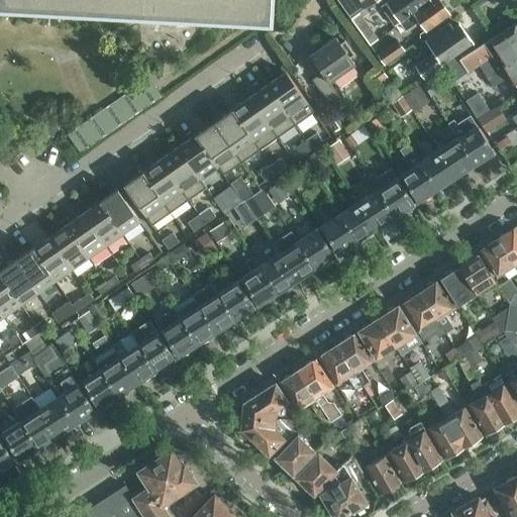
[(0,0),(0,8),(147,17),(147,19),(158,23),(169,24),(180,24),(191,21),(191,19),(270,23),(270,22),(270,0),(0,0)]
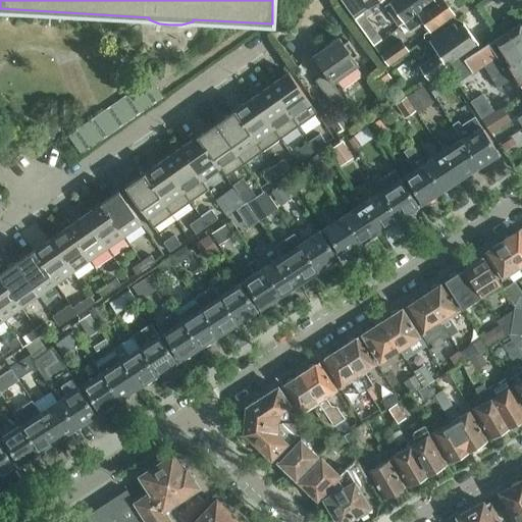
[(349,0),(359,14),(367,8),(367,9),(379,0),(349,0)]
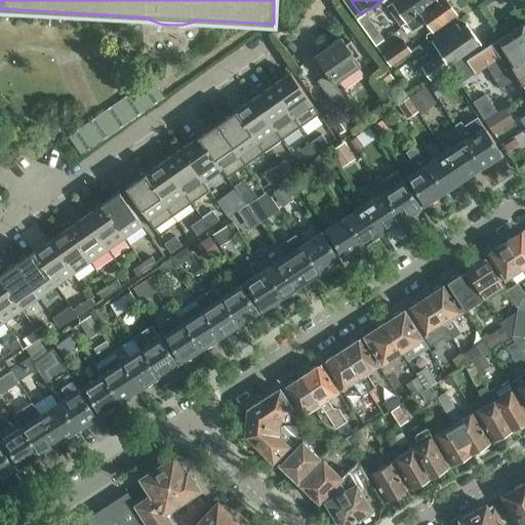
[(394,0),(387,6),(401,26),(437,0),(436,0),(394,0)]
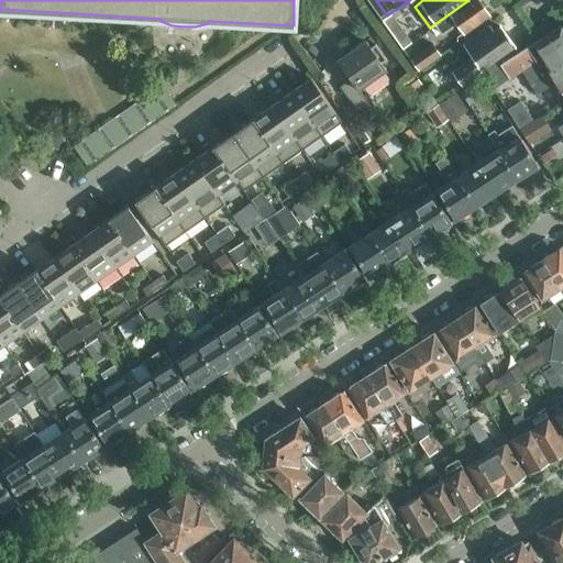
[(470,0),(435,25),(441,33),(455,23),(463,34),(489,14),(478,0),(470,0)]
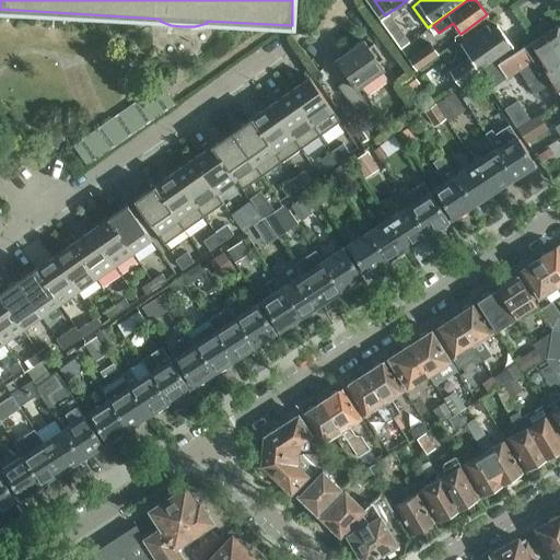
[(380,20),(400,48),(409,43),(388,14),(380,20)]
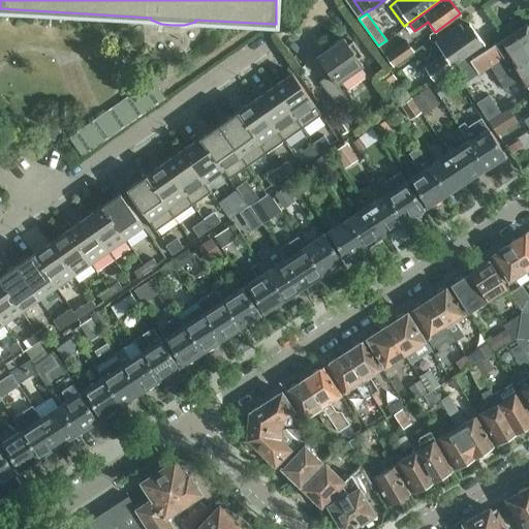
[(460,23),(434,41),(443,54),(425,67),(434,81),(453,67),(452,66),(484,43),(469,24),(463,28),(460,23)]
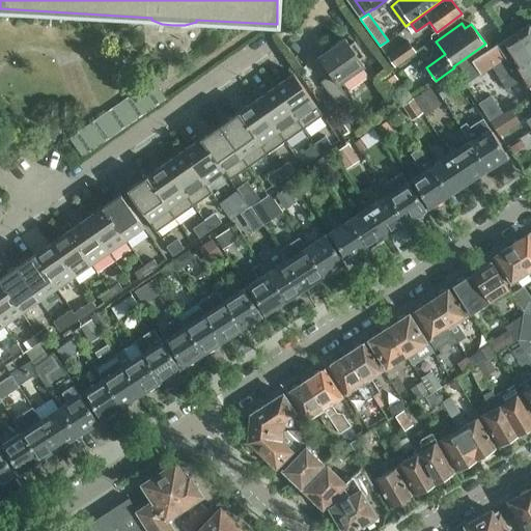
[(492,65),(500,79),(530,58),(530,23),(529,23),(472,59),(469,55),(454,66),(466,84),(480,73),(492,65)]
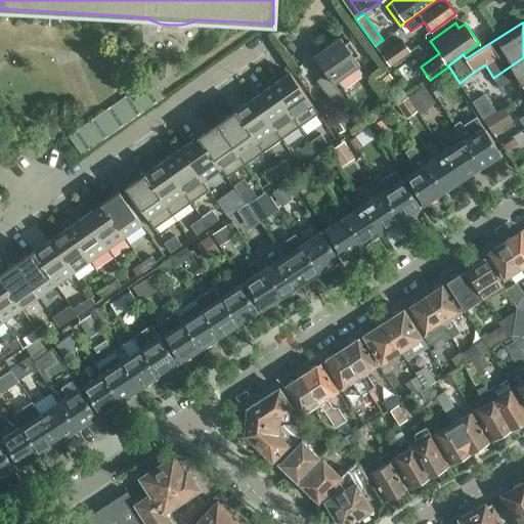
[(314,56),(325,74),(316,81),(333,104),(344,97),(334,83),(359,64),(355,58),(359,55),(349,41),(345,44),(341,38),(314,56)]
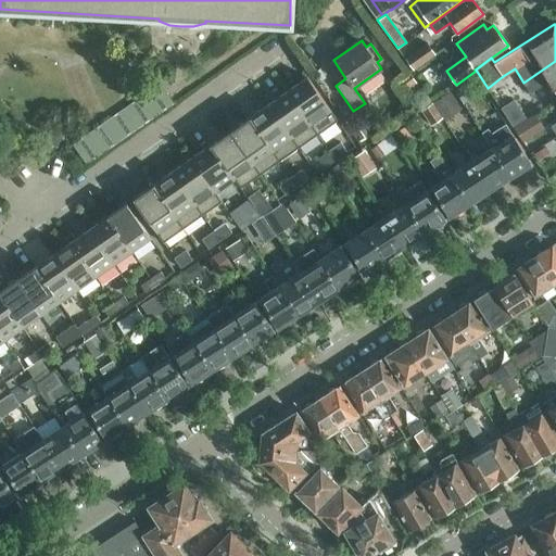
[(427,42),(405,59),(413,70),(436,53),(427,42)]
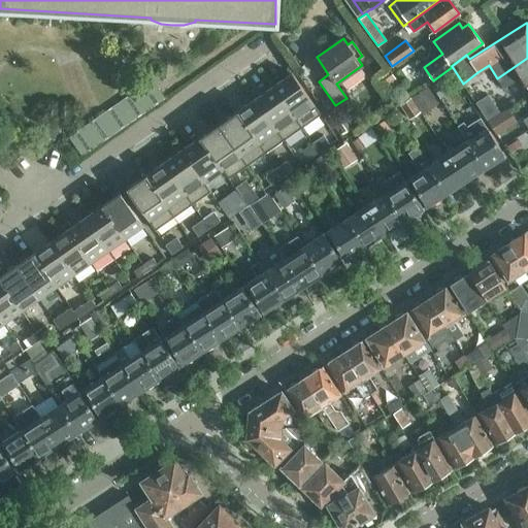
[(527,58),(497,78),(503,88),(521,76),(527,88),(527,58)]
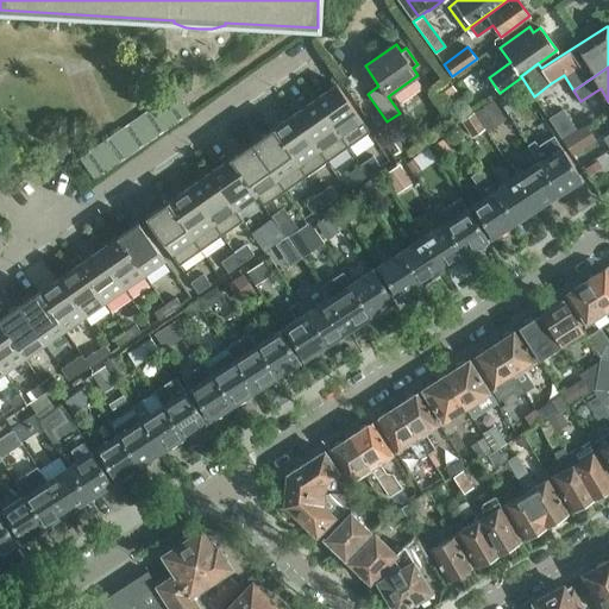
[(337,83),(315,99),(349,146),(370,132),(337,83)]
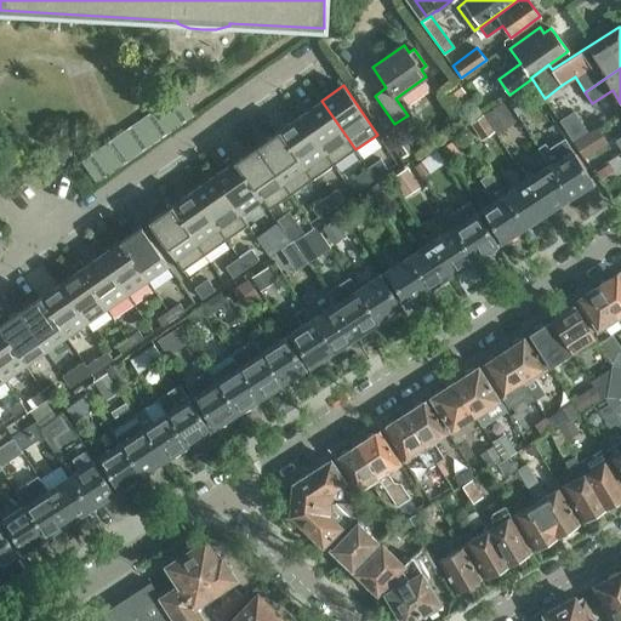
[(180,93),(81,163),(96,182),(194,114),(180,93)]
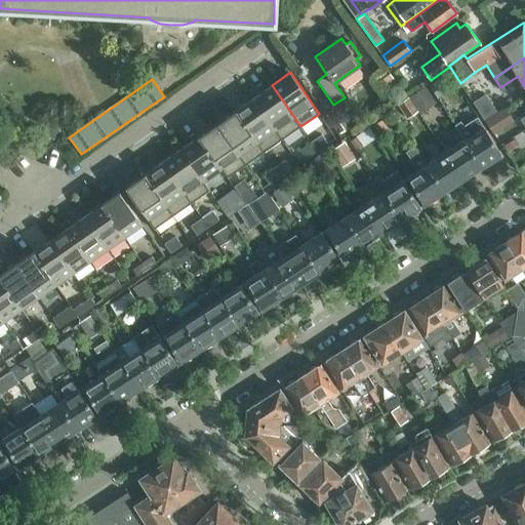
[(272,85),(253,98),(282,139),(300,126),(272,85)]
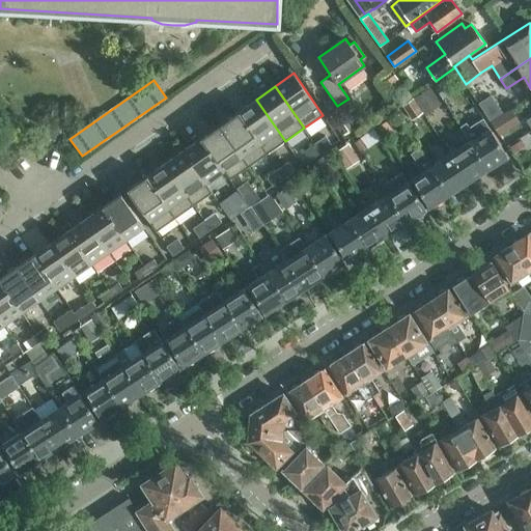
[(256,100),(238,112),(267,154),(285,141),(256,100)]
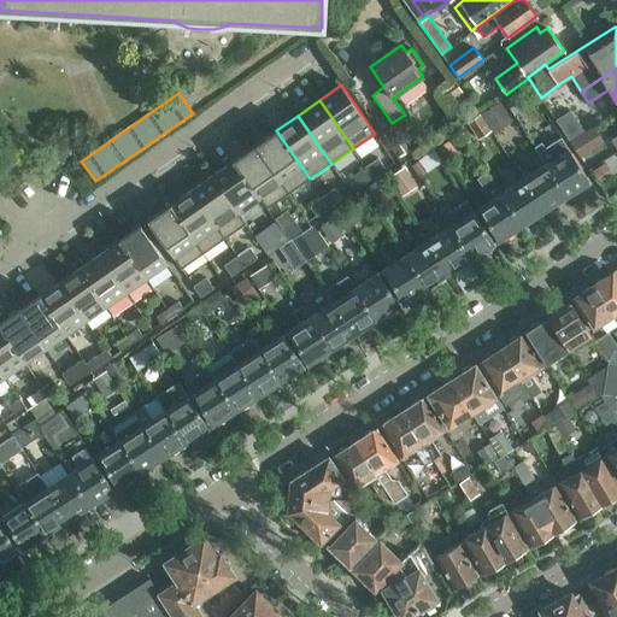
[(604,142),(593,125),(574,137),(585,154),(604,142)]
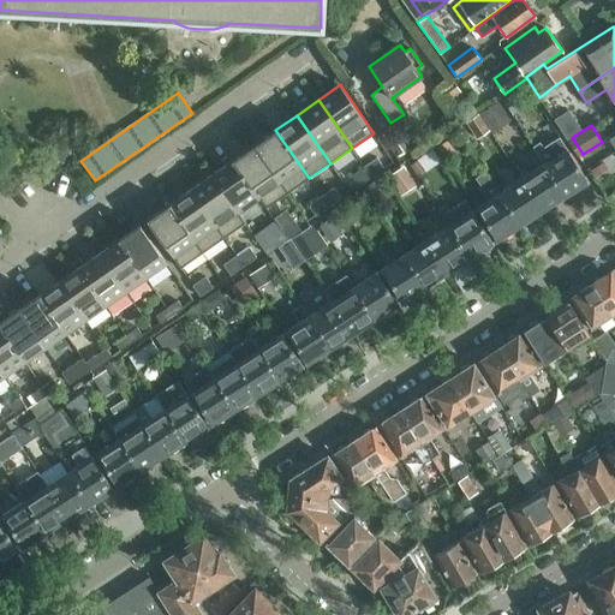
[(275,130),(254,144),(288,193),(309,178),(275,130)]
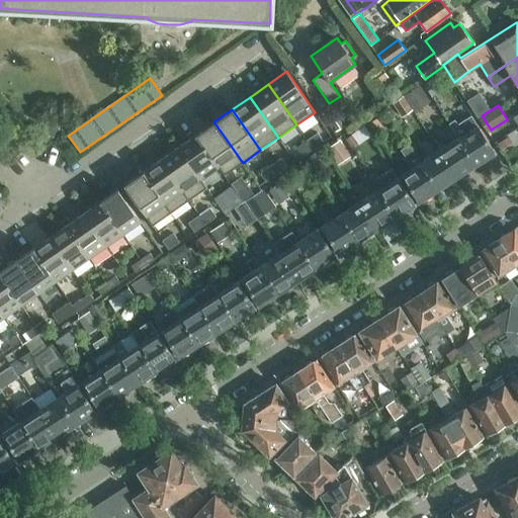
[(448,123),(458,138),(476,164),(483,159),(484,161),(494,155),(493,153),(495,152),(470,115),(456,124),(453,120),(448,123)]
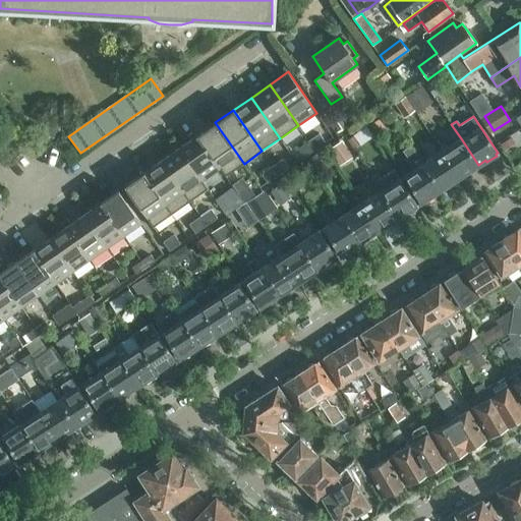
[(197,135),(221,168),(226,176),(244,164),(215,122),(197,135)]
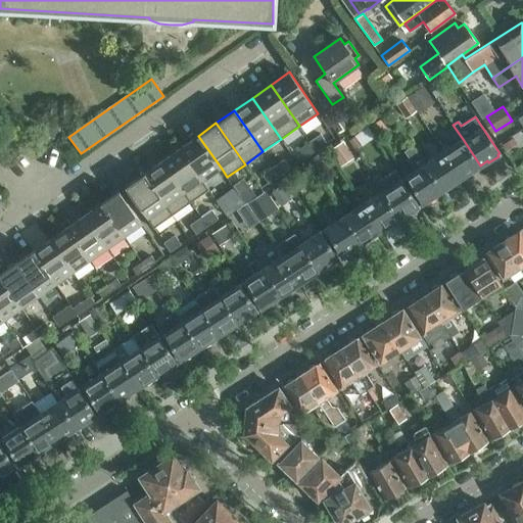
[(59,126),(47,124),(45,136),(58,138),(59,126)]
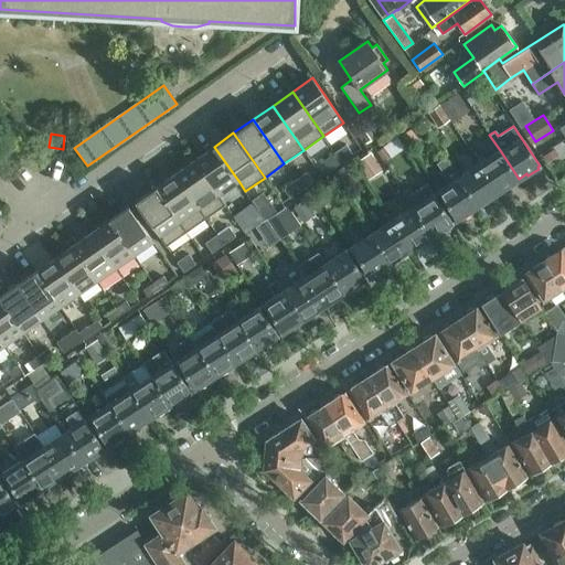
[(376,149),(385,164),(395,159),(386,144),(376,149)]
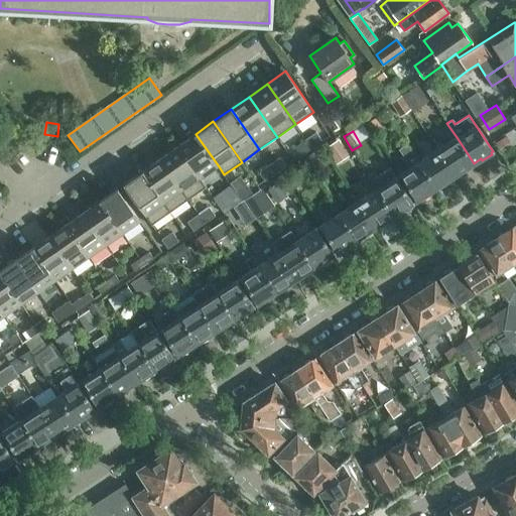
[(316,132),(306,139),(312,148),(323,141),(316,132)]
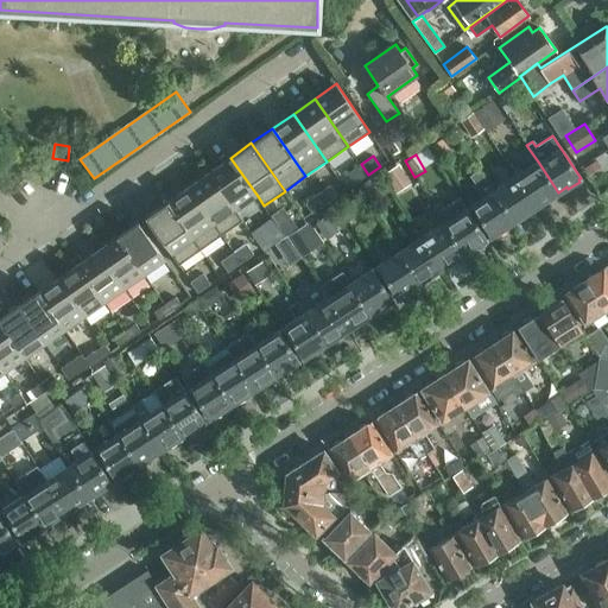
[(230,158),(209,172),(236,211),(258,196),(230,158)]
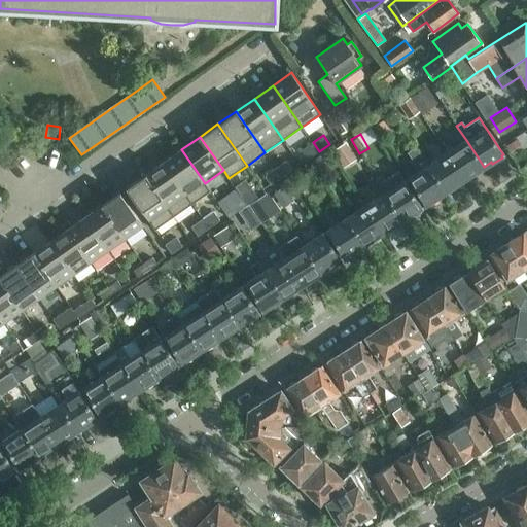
[(514,139),(504,145),(507,149),(517,143),(514,139)]
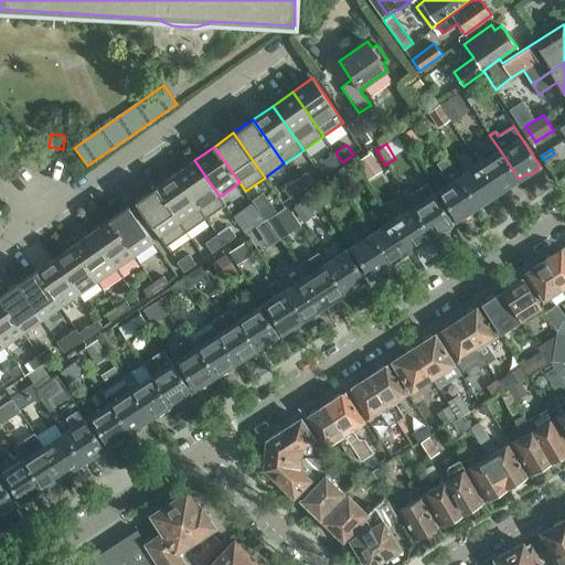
[(500,150),(479,163),(498,193),(505,187),(508,189),(518,182),(516,180),(519,179),(500,150)]
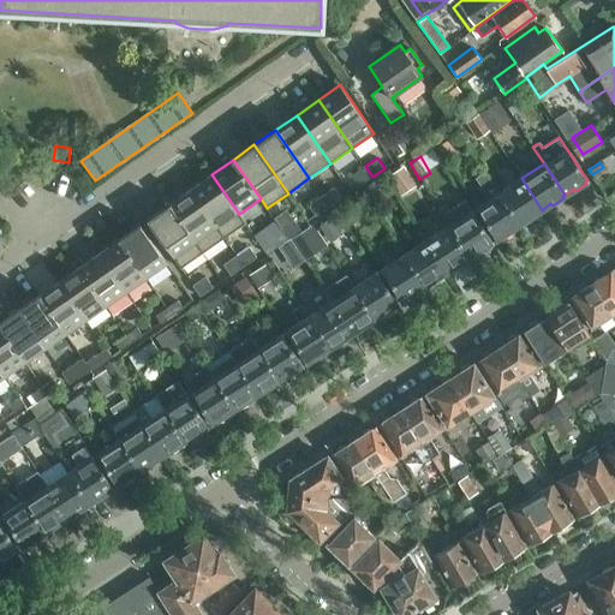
[(372,177),(365,166),(351,175),(359,186),(372,177)]
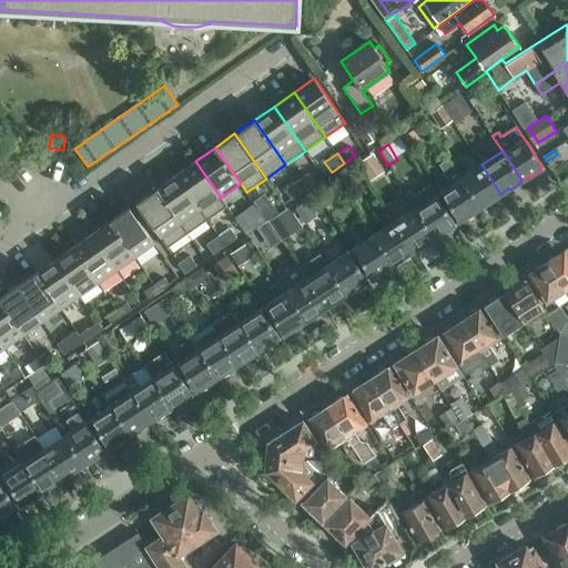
[(358,162),(371,180),(384,172),(372,153),(358,162)]
